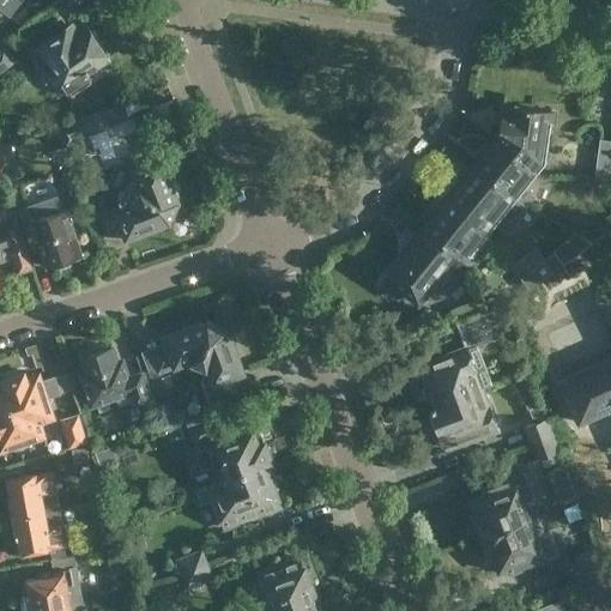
[(0,0),(0,8),(12,18),(26,0),(0,0)]
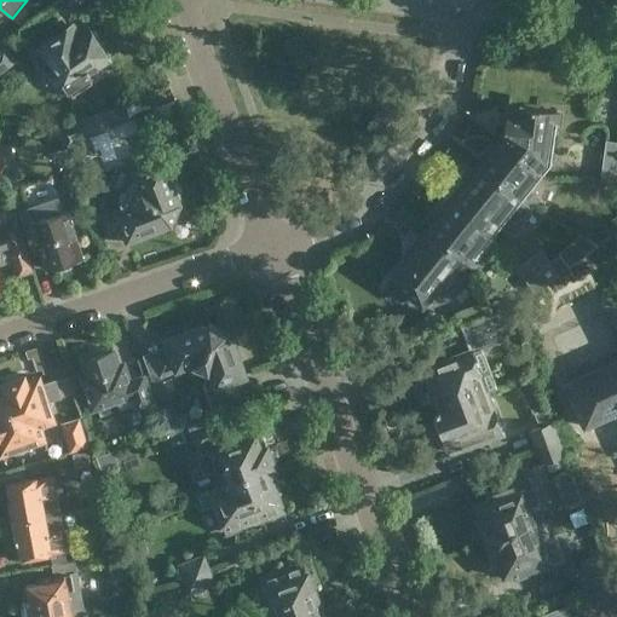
[(78,40),(73,30),(42,50),(39,55),(38,57),(39,61),(40,65),(42,70),(47,74),(51,75),(58,73),(74,98),(93,86),(88,78),(110,63),(90,32),(78,40)]
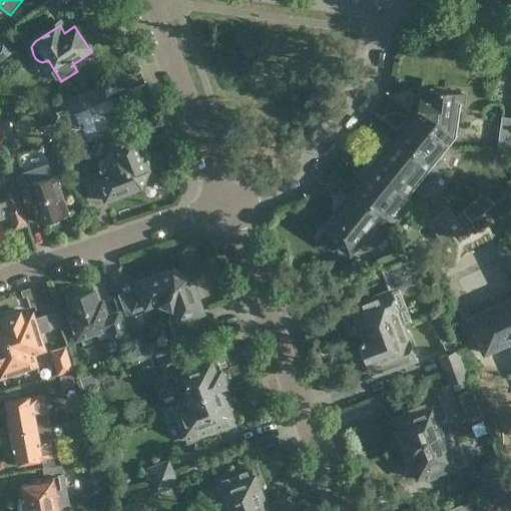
[(0,65),(16,53),(7,40),(0,45),(0,65)]
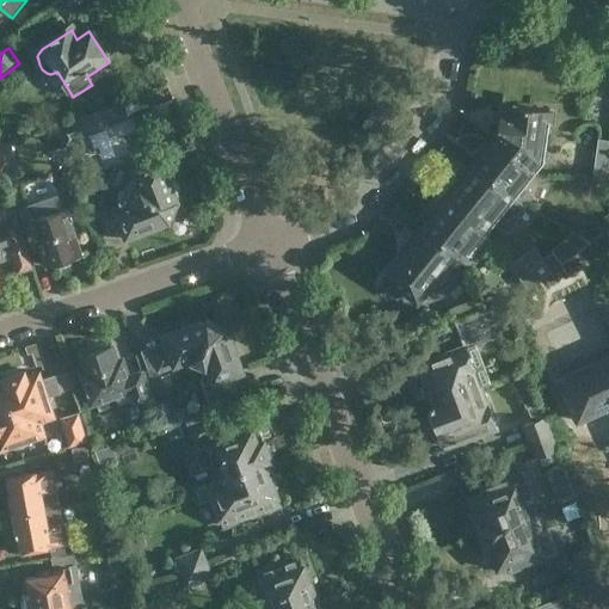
[(73,124),(80,145),(80,143),(79,140),(129,121),(123,106),(73,124)]
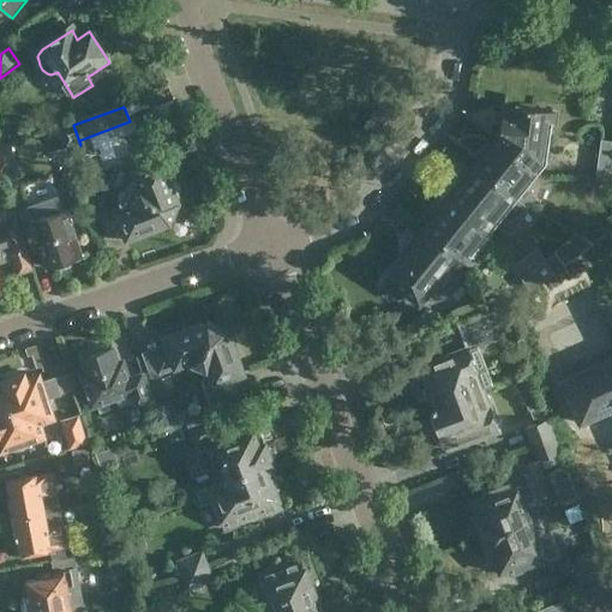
[(539,178),(547,167),(555,115),(519,108),(517,118),(504,115),(498,144),(539,178)]
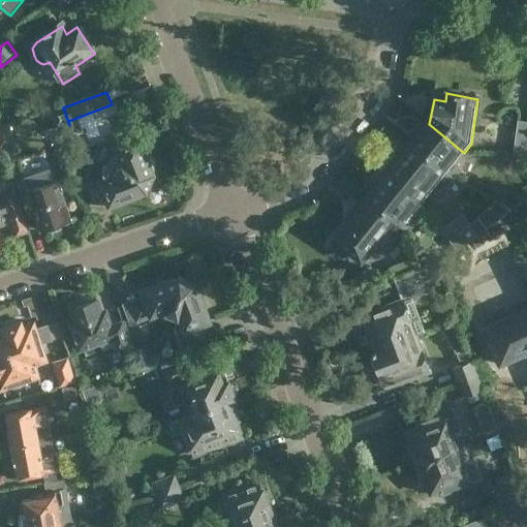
[(57,129),(69,125),(63,107),(51,113),(57,129)]
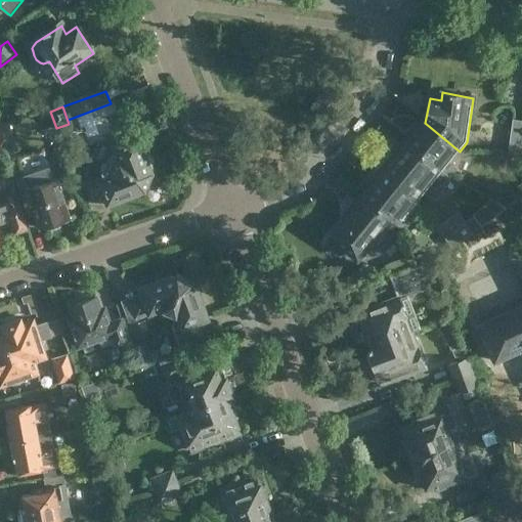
[(521,123),(515,122),(511,156),(521,157),(521,123)]
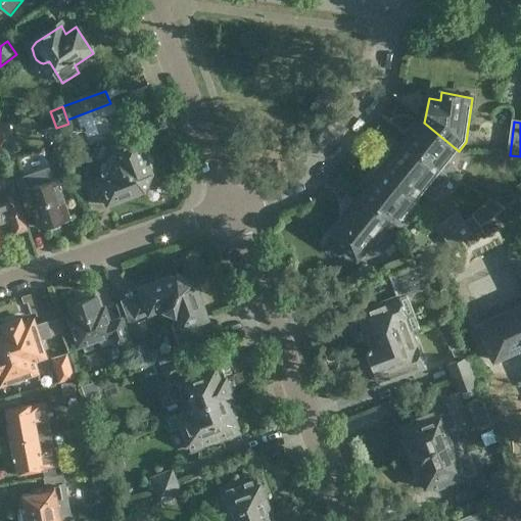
[(421,123),(405,142),(441,173),(459,151),(424,123),(421,123)]
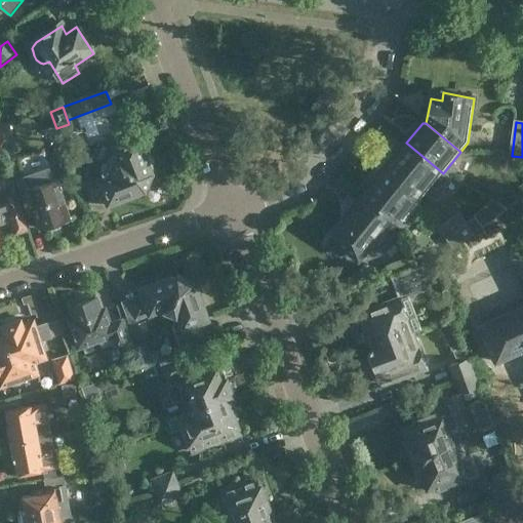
[(0,127),(0,141),(2,147),(16,143),(10,124),(0,127)]
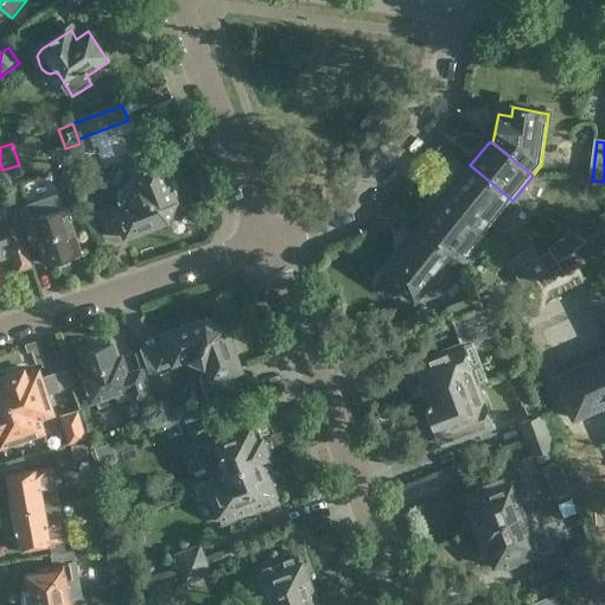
[(145,154),(116,165),(108,183),(126,191),(173,215),(178,204),(176,204),(177,201),(160,160),(148,165),(145,154)]
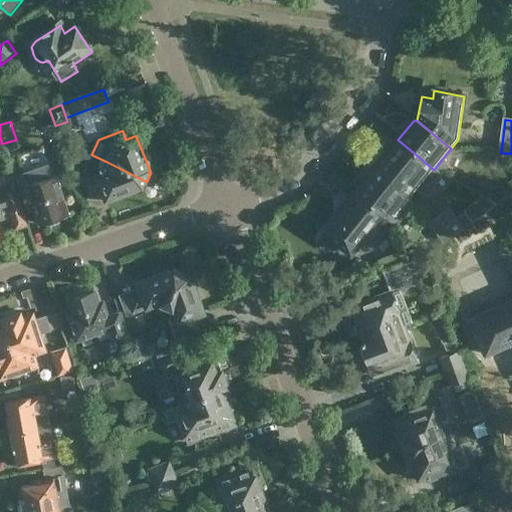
[(430,198),(438,188),(437,182),(442,177),(434,170),(398,140),(376,167),(412,196),(416,191),(424,198),(430,198)]
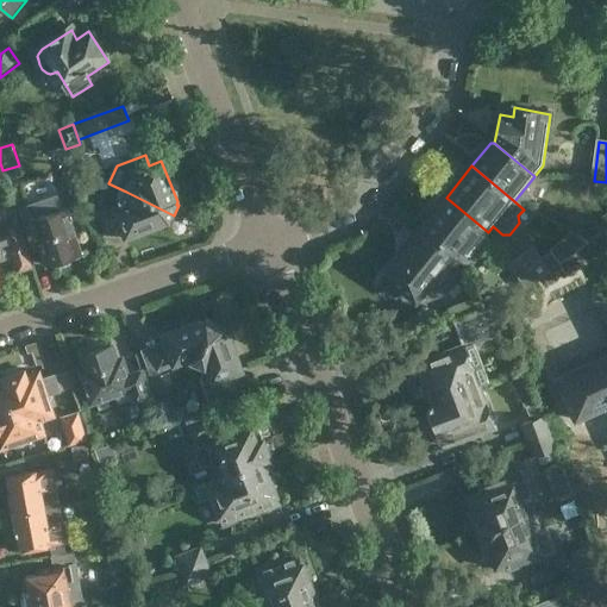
[(174,216),(126,192),(121,202),(124,208),(102,216),(110,235),(121,230),(126,242),(164,229),(167,223),(170,225),(174,216)]
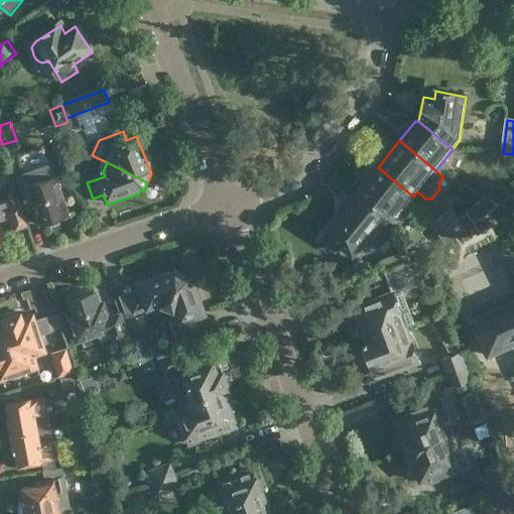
[(399,229),(417,208),(409,202),(413,197),(378,167),(356,195),(383,217),(392,224),(399,229)]
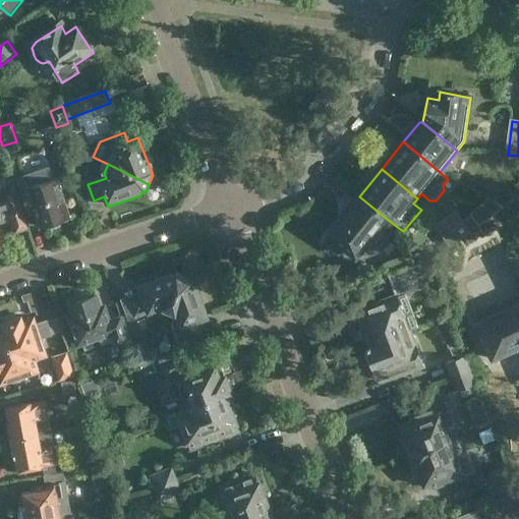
[(55,181),(52,176),(40,179),(40,186),(30,190),(30,191),(21,194),(27,211),(36,208),(43,230),(52,227),(56,230),(64,227),(65,222),(68,221),(55,181)]
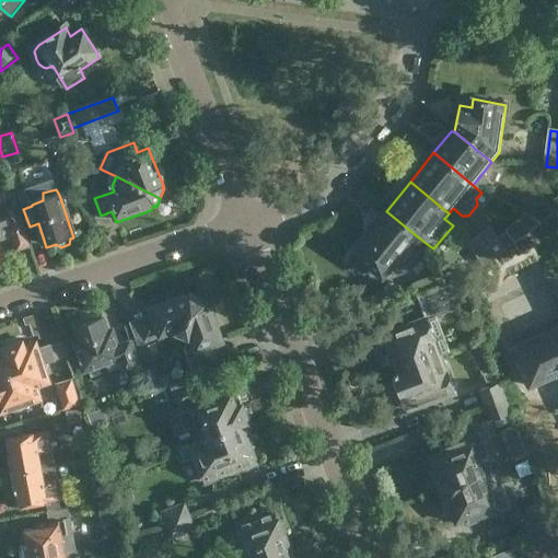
[(378,227),(352,259),(368,271),(372,266),(386,278),(397,265),(404,270),(426,243),(386,211),(375,224),(378,227)]
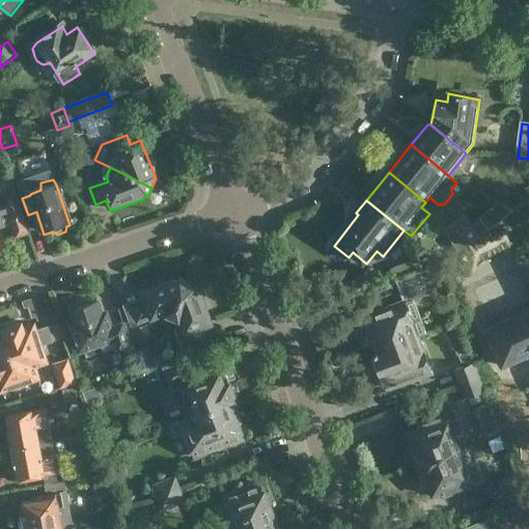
[(0,230),(14,226),(15,230),(18,239),(30,234),(22,211),(0,217),(0,230)]
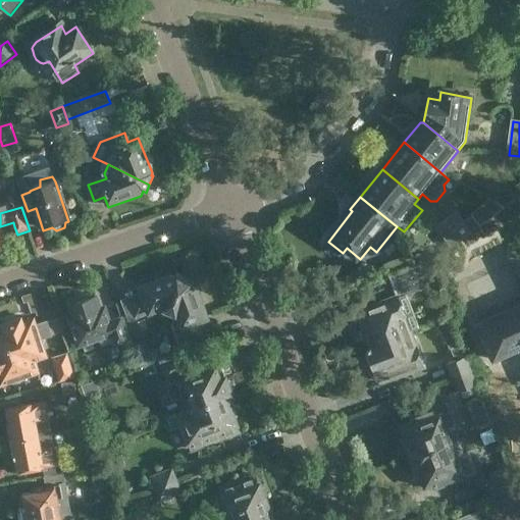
[(465,221),(458,212),(447,219),(463,241),(482,226),(473,215),(465,221)]
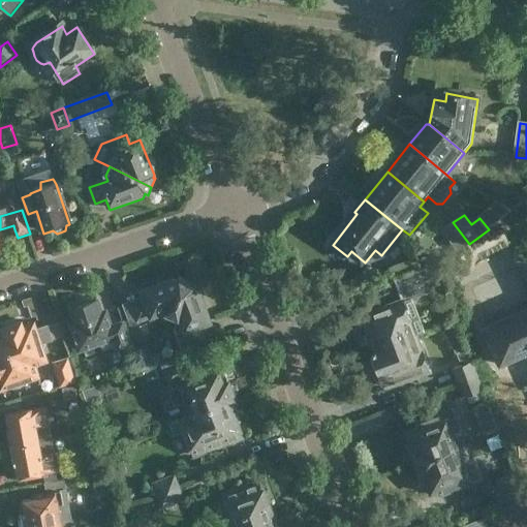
[(458,252),(469,244),(453,222),(442,230),(458,252)]
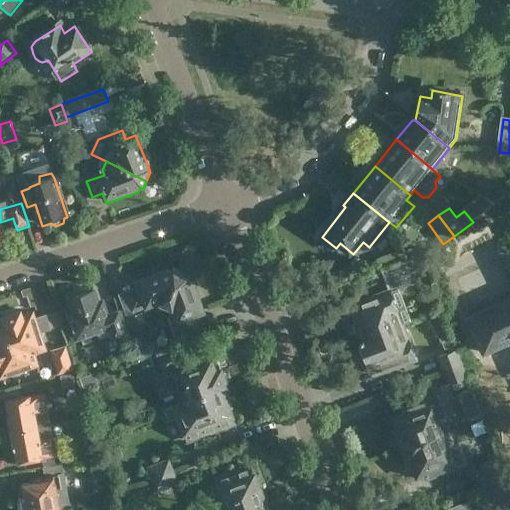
[(417,260),(417,259),(410,262),(406,251),(378,261),(383,273),(387,272),(417,260)]
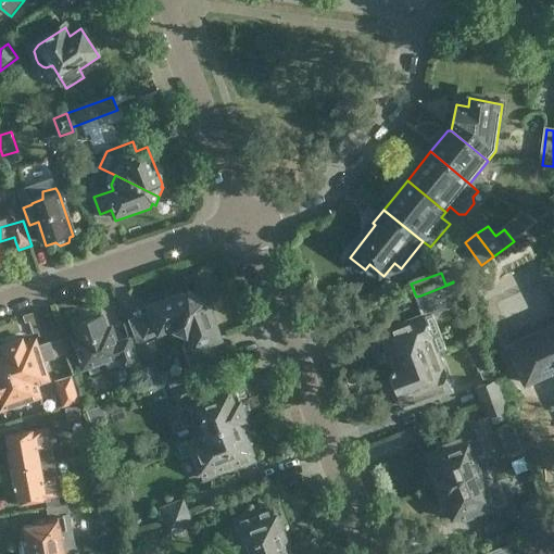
[(553,273),(548,276),(553,288),(553,328),(510,349),(526,386),(553,373),(553,273)]
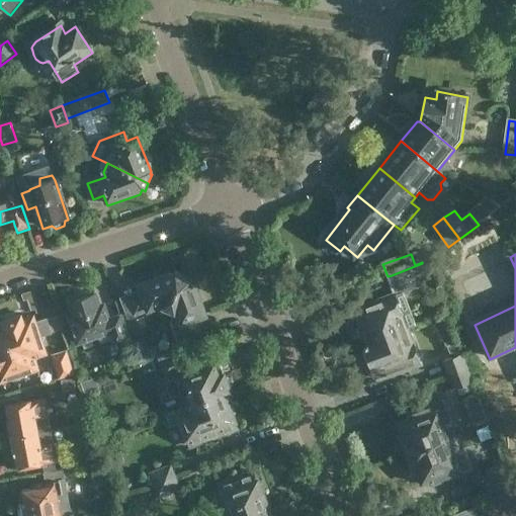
[(399,295),(431,283),(439,281),(431,259),(422,262),(422,263),(392,275),(399,295)]
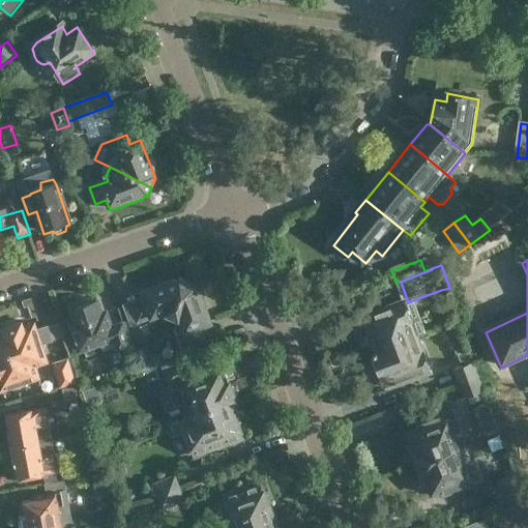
[(172,318),(187,283),(181,280),(179,283),(175,282),(142,293),(144,298),(123,305),(130,326),(138,324),(165,315),(172,318)]
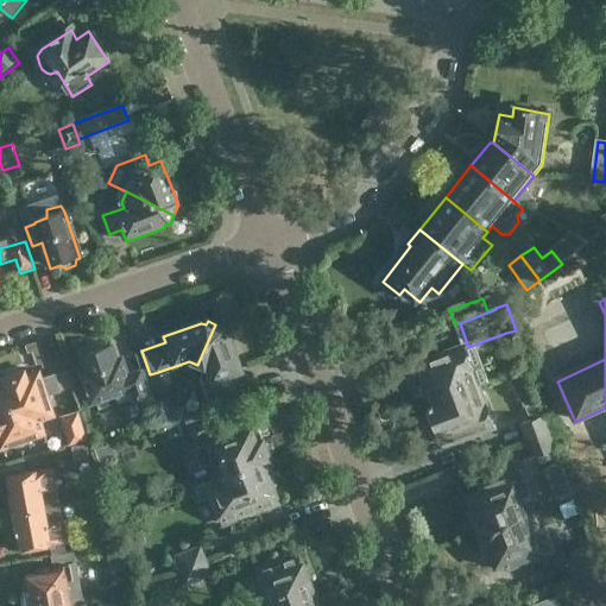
[(215,324),(197,365),(207,370),(219,401),(238,393),(232,377),(242,373),(228,335),(225,333),(226,329),(215,324)]
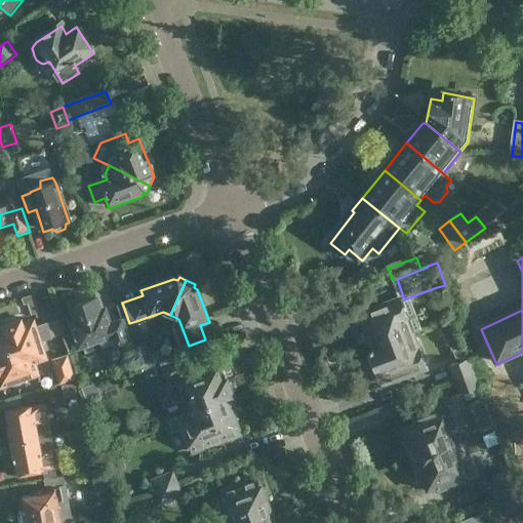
[(116,349),(130,345),(122,321),(110,325),(106,312),(101,314),(96,300),(72,309),(76,322),(72,323),(80,348),(113,337),(116,349)]
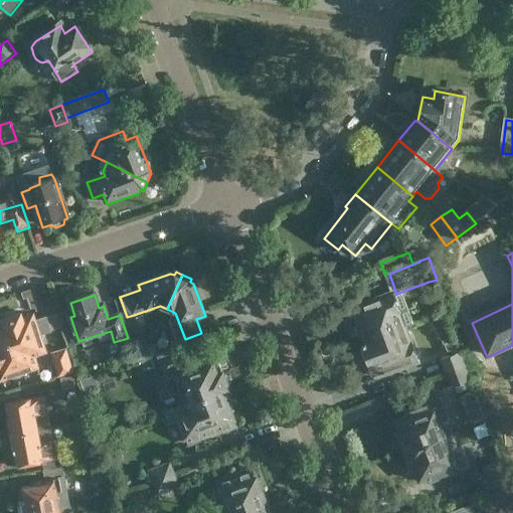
[(364,345),(402,330),(396,316),(399,315),(391,295),(352,310),(359,328),(357,328),(364,345)]
